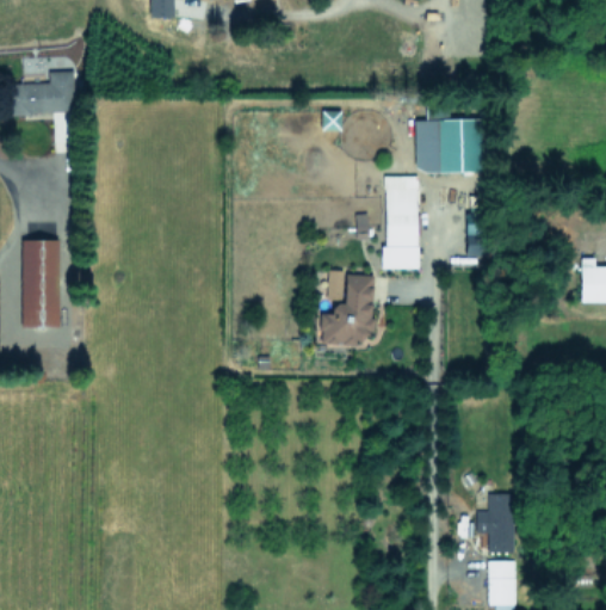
[(152,0),(152,17),(175,17),(174,0),(152,0)]
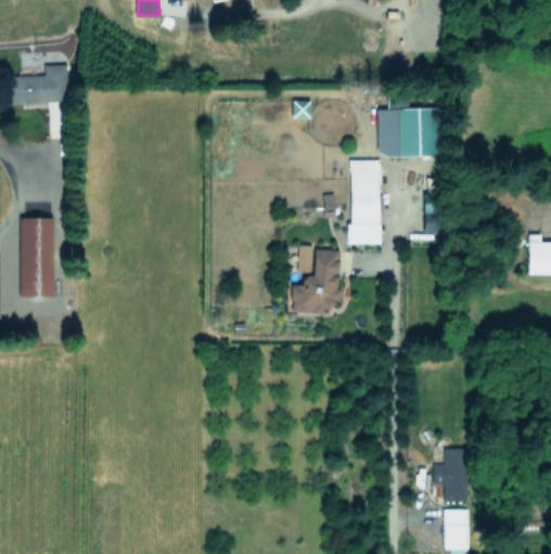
[(46,75),(8,76),(9,104),(69,102),(68,64),(46,65),(46,75)]
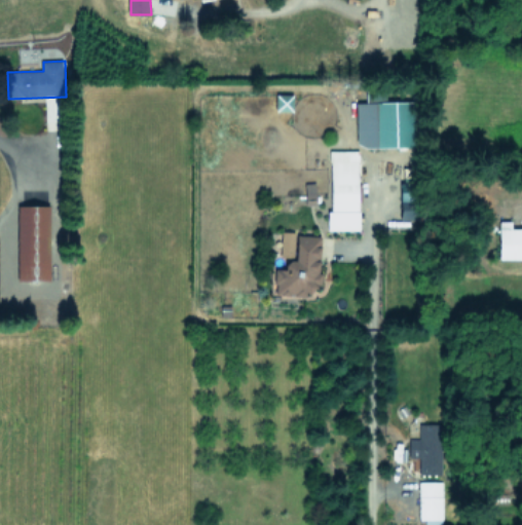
[(358,104),(360,149),(417,147),(416,102),(387,103),(387,94),(368,94),(368,103),(358,104)]
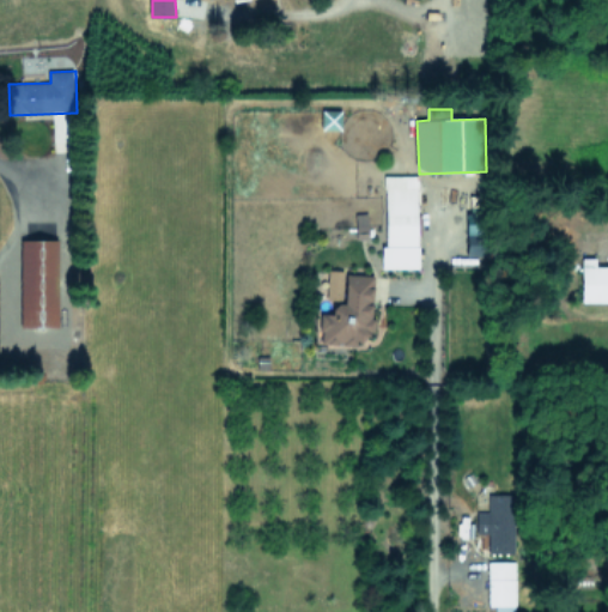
[(420,268),(419,176),(387,177),(387,270),(420,268)]
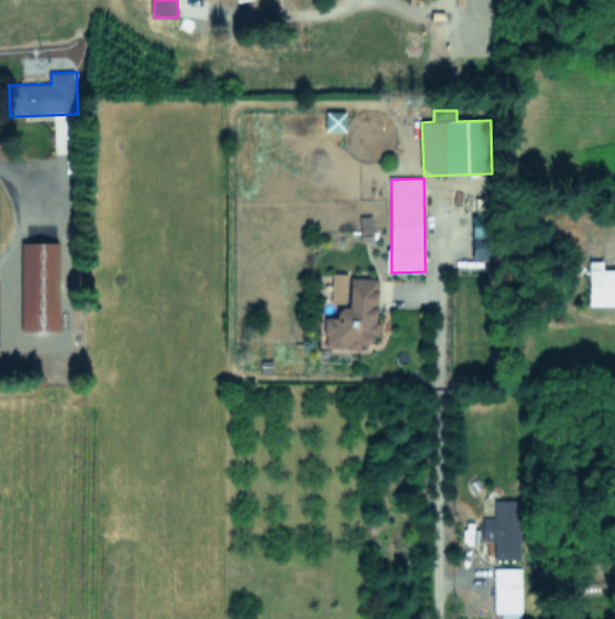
[(374,217),(362,217),(363,241),(374,241),(374,217)]
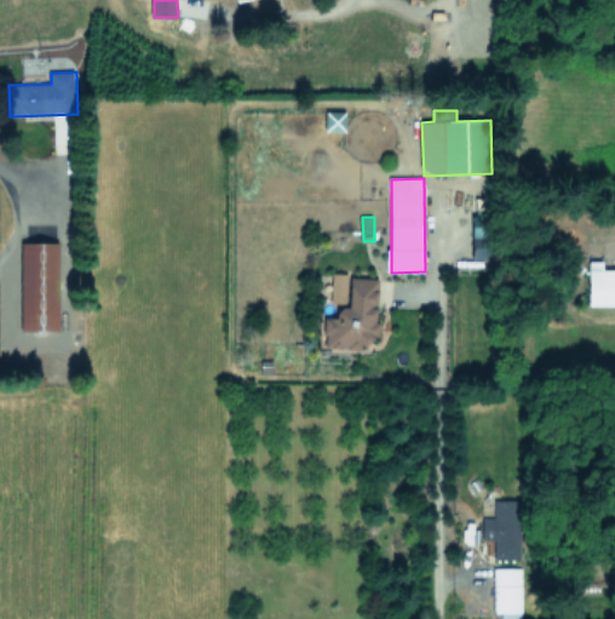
[(61,242),(22,244),(23,332),(62,331),(61,242)]
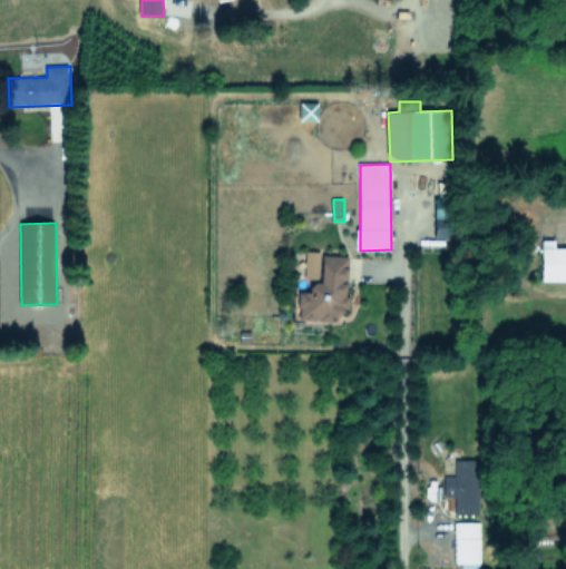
[(543,281),(565,281),(565,247),(556,248),(556,241),(544,241),(543,281)]
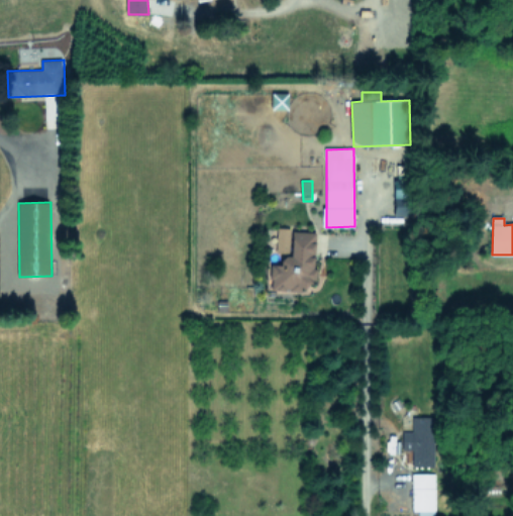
[(318,232),(293,231),(293,228),(279,227),(277,254),(283,254),(282,266),(272,265),(271,290),(311,292),(312,280),(315,280),(318,232)]
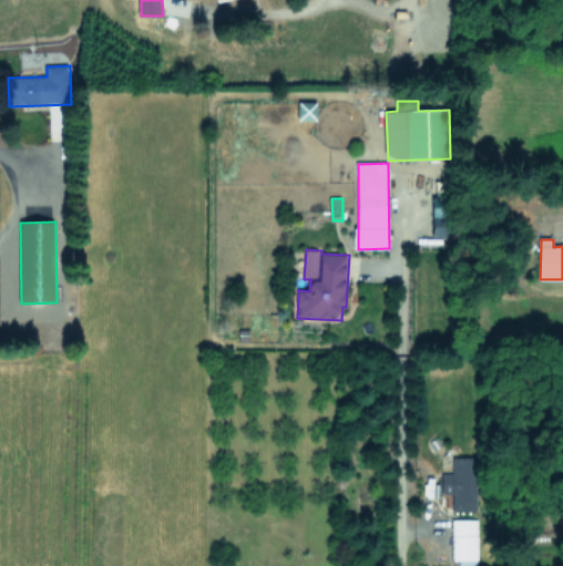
[(479,512),(478,458),(454,458),(454,474),(444,474),(446,512),(479,512)]
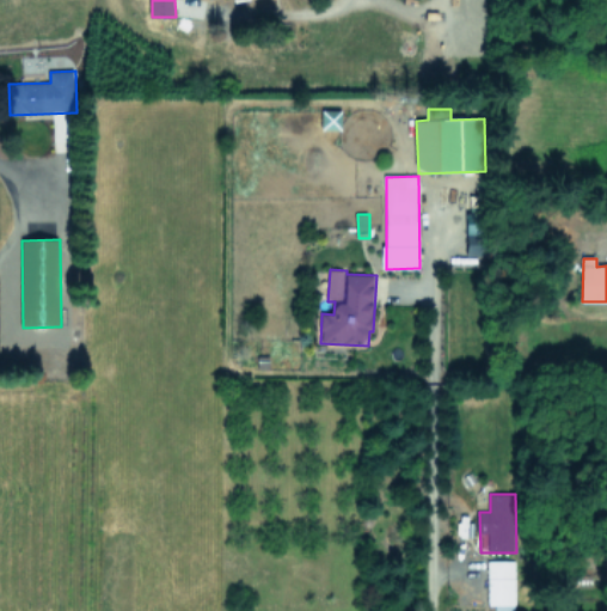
[(515,610),(516,561),(490,561),(489,605),(497,605),(496,610),(515,610)]
